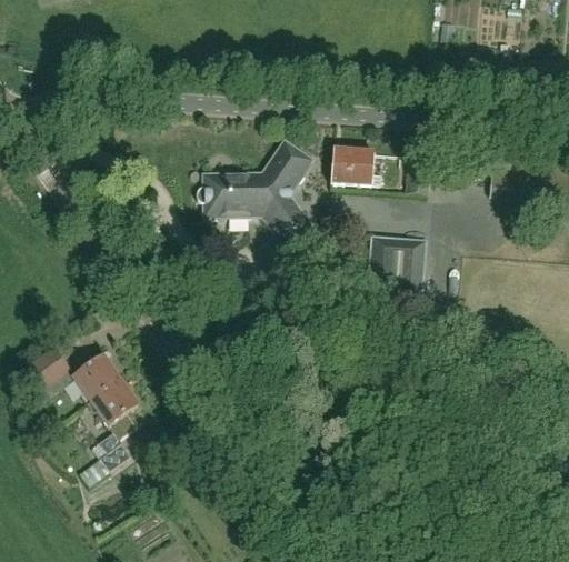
[(287,197),(287,192),(286,190),(291,189),(297,181),(300,180),(302,177),(303,173),(305,170),(311,160),(285,141),(278,152),(275,153),(271,157),(270,160),(270,163),(266,169),(262,174),(263,176),(261,177),(258,179),(256,181),(250,174),(228,174),(225,173),(221,172),(218,173),(215,174),(205,174),(205,187),(201,188),(199,190),(197,192),(196,196),(197,199),(199,201),(201,203),(205,203),(205,216),(215,216),(218,218),(221,218),(226,218),(228,216),(251,216),(256,209),(258,210),(261,212),(265,213),(263,216),(286,248),(312,229),(291,199),(287,199),(287,197)]
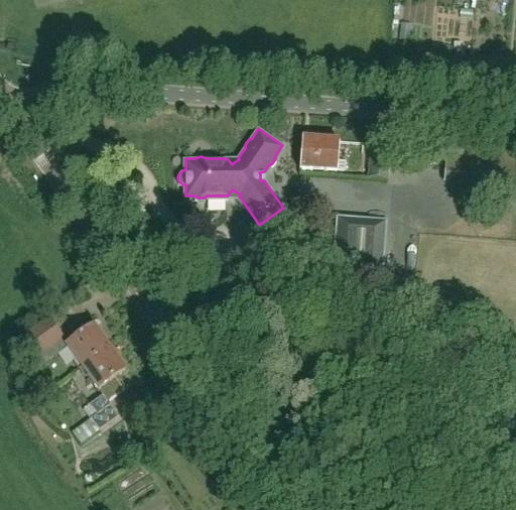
[(338,158),(339,139),(301,136),(299,166),(311,167),(311,165),(345,167),(346,159),(338,158)]
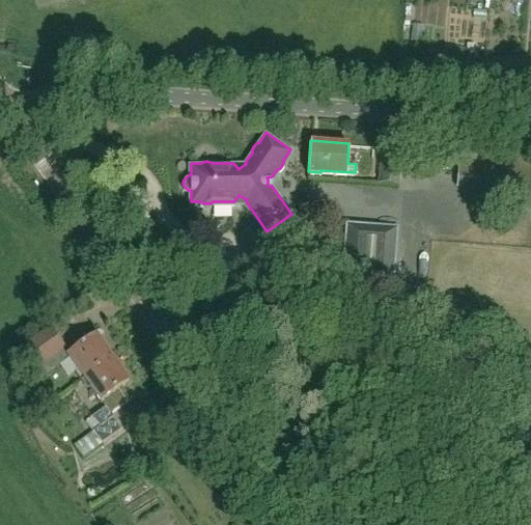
[(399,181),(401,142),(382,141),(379,180),(399,181)]
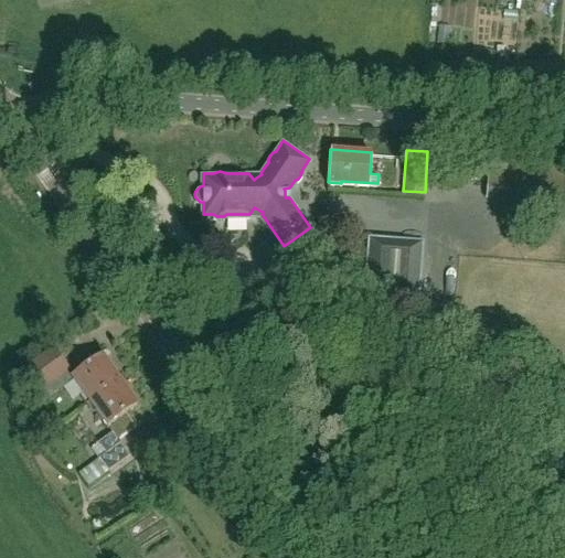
[(483,169),(484,158),(477,157),(476,168),(483,169)]
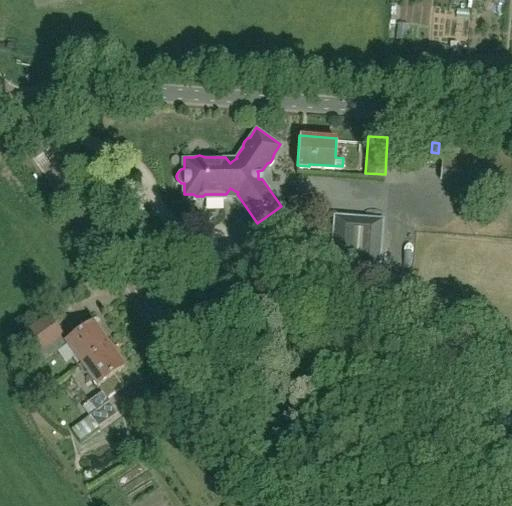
[(377,268),(381,218),(335,214),(332,264),(377,268)]
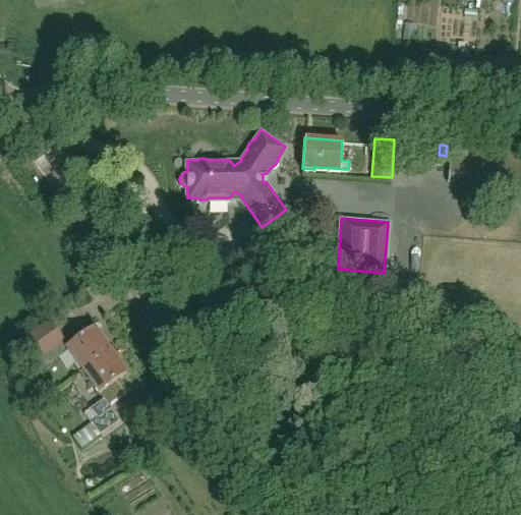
[(50,317),(19,339),(40,367),(65,349),(64,348),(68,346),(83,368),(112,348),(96,326),(68,345),(64,339),(66,338),(50,317)]
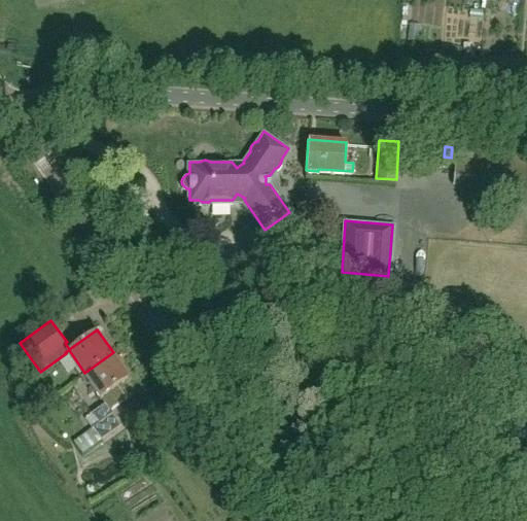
[(105,402),(85,415),(93,425),(113,411),(110,407),(127,395),(117,383),(129,375),(113,352),(84,373),(105,402)]
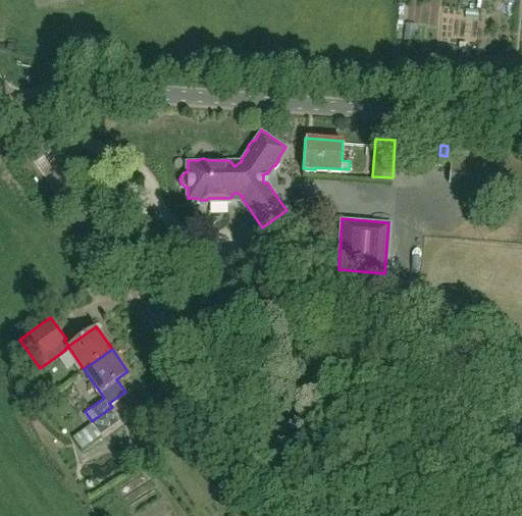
[(87,449),(95,430),(80,424),(72,443),(87,449)]
